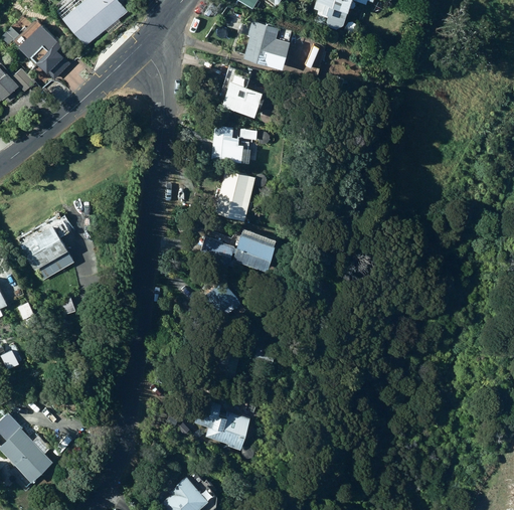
[(88,51),(127,18),(112,0),(94,0),(64,25),(88,51)]
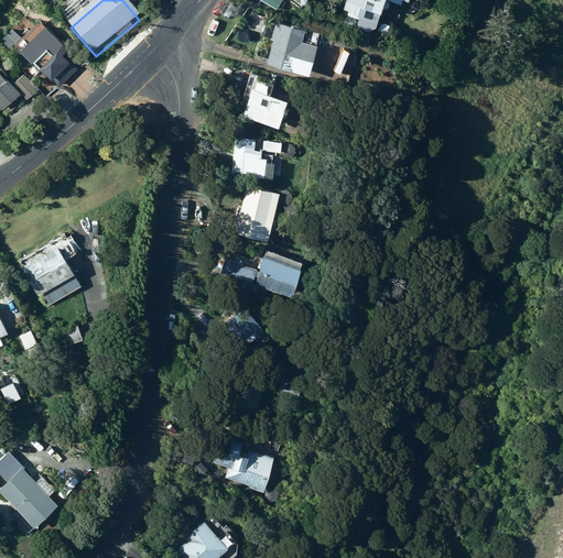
[(278,0),(285,4),(287,3),(299,12),(301,11),(304,6),(300,2),(301,0),(278,0)]
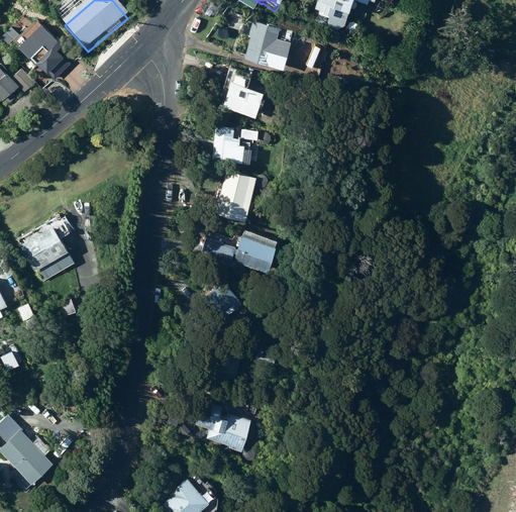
[(316,16),(313,26),(326,30),(327,34),(334,36),(341,32),(350,5),(366,10),(368,0),(317,0),(313,15),(316,16)]
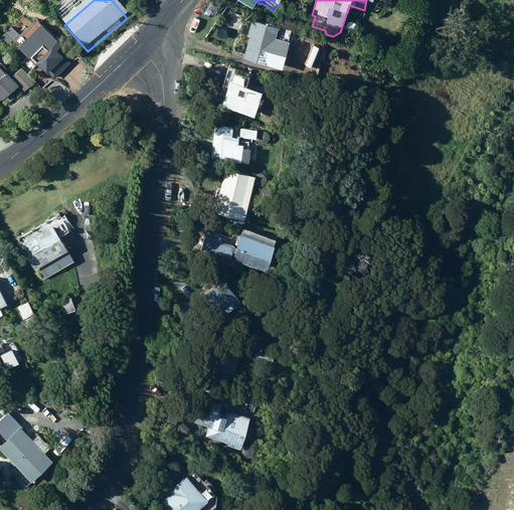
[(264,31),(250,27),(245,43),(247,44),(241,65),(278,76),(287,49),(286,49),(289,38),(264,30),(264,31)]
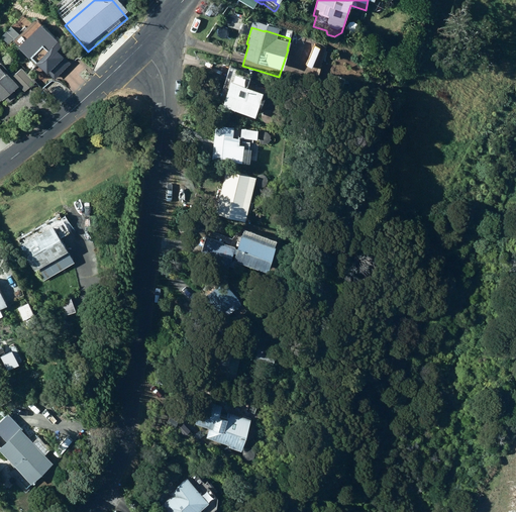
[(42,31),(20,55),(30,65),(32,63),(39,70),(38,71),(48,81),(49,80),(56,86),(72,69),(63,61),(62,61),(59,58),(64,52),(42,31)]
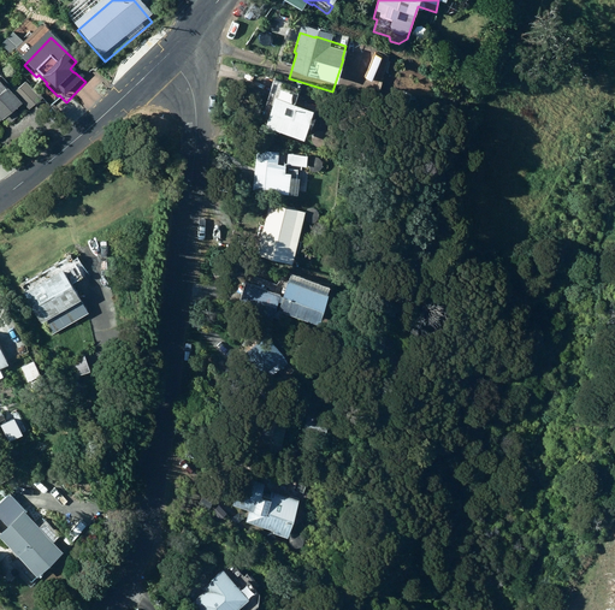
[(3,52),(11,61),(23,48),(15,40),(3,52)]
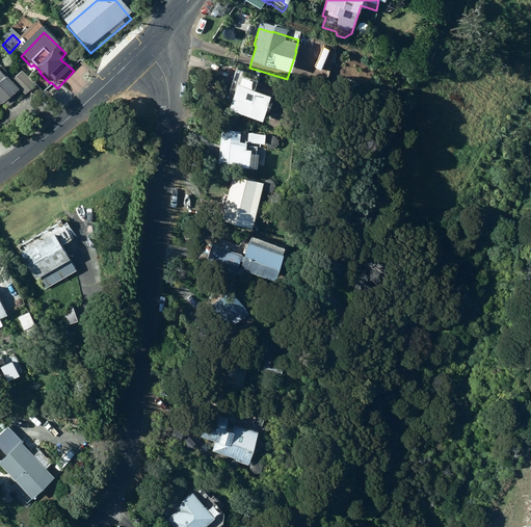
[(0,110),(2,109),(3,110),(21,95),(26,101),(37,91),(24,77),(11,87),(0,74),(0,110)]
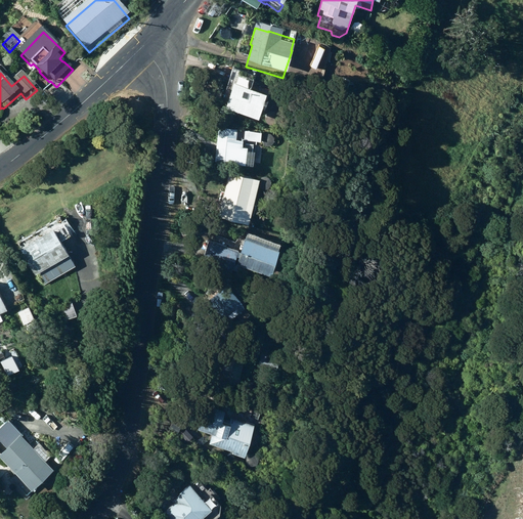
[(265,90),(233,82),(227,106),(245,111),(244,116),(253,118),(254,114),(259,115),(265,90)]
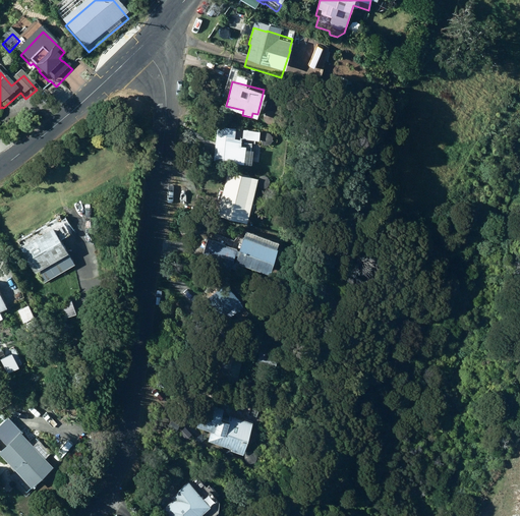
[(88,127),(93,132),(102,124),(97,119),(88,127)]
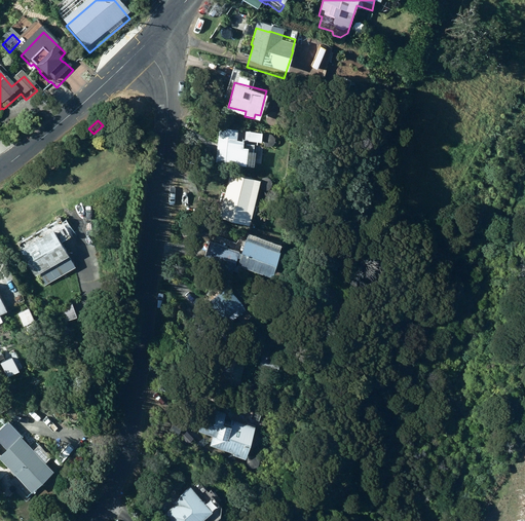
[(244,146),(245,140),(237,139),(238,128),(220,126),(217,159),(247,162),(249,146),(244,146)]
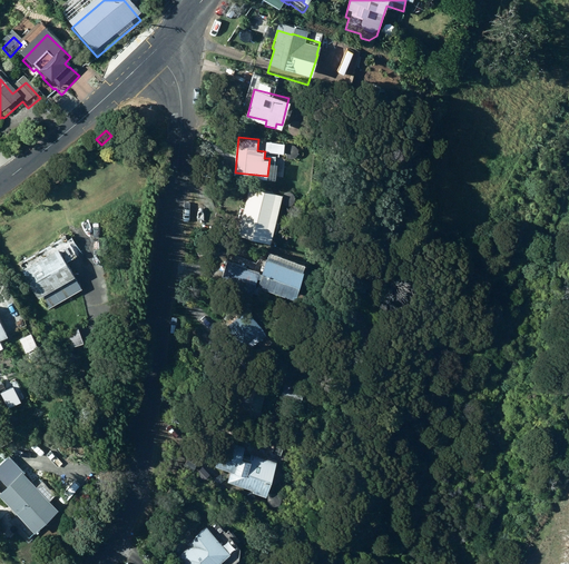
[(266,142),(266,151),(280,152),(281,144),(266,142)]
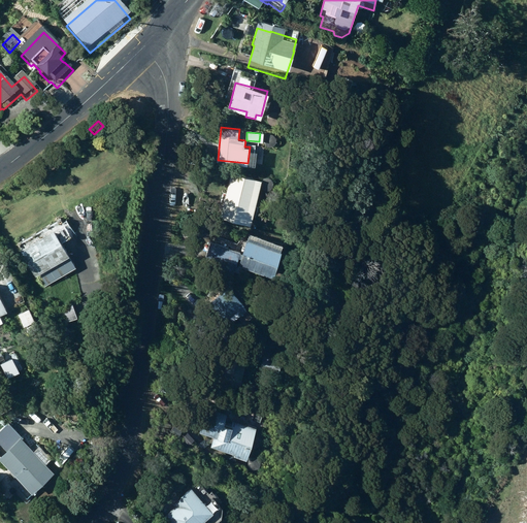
[(251,224),(262,180),(232,172),(222,217),(251,224)]
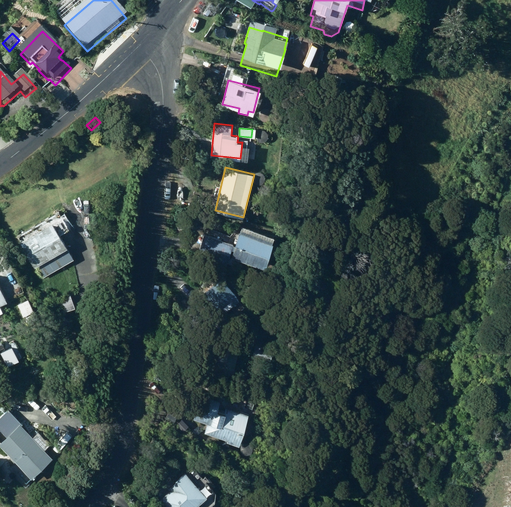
[(19,237),(43,278),(73,261),(65,247),(68,245),(61,233),(68,229),(59,213),(19,237)]
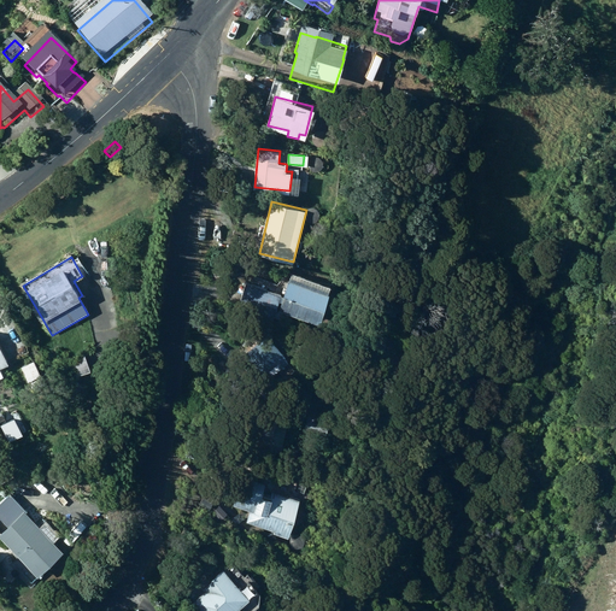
[(291,271),(281,310),(322,319),(332,281),(291,271)]
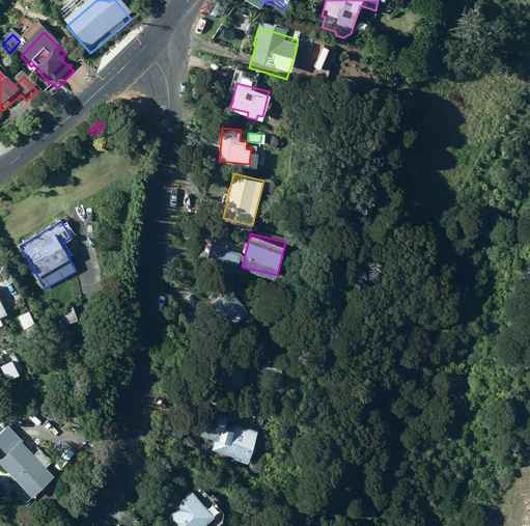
[(236,273),(241,253),(211,245),(205,266),(236,273)]
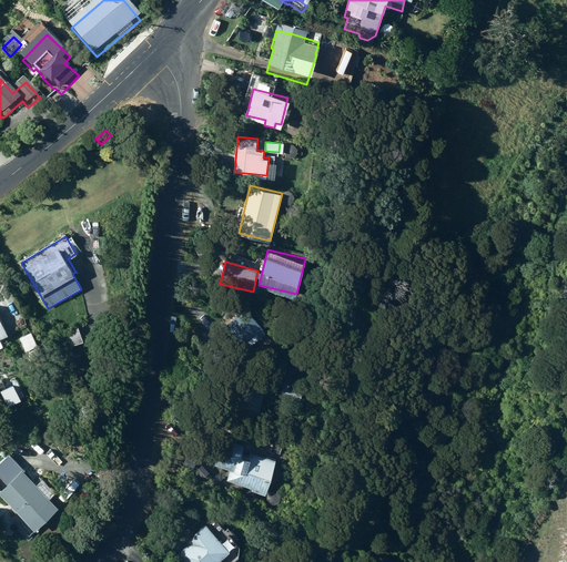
[(251,344),(265,330),(244,308),(230,322),(251,344)]
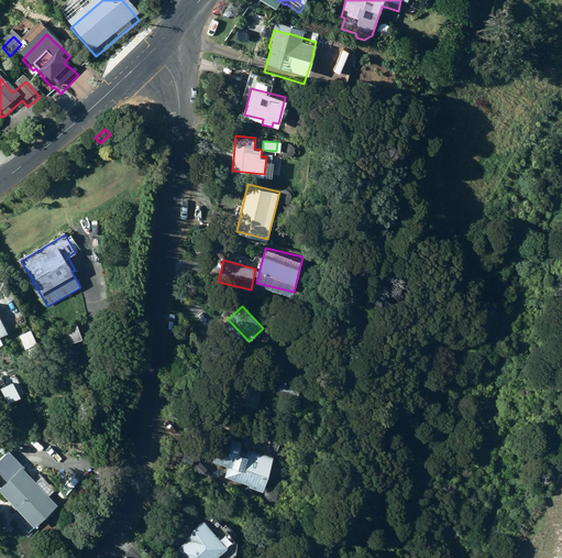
[(59,350),(81,340),(76,326),(53,336),(59,350)]
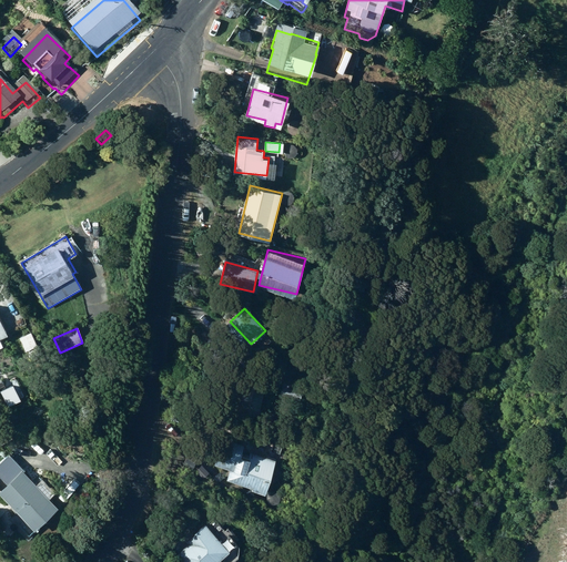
[(19,339),(26,353),(37,347),(31,334),(19,339)]
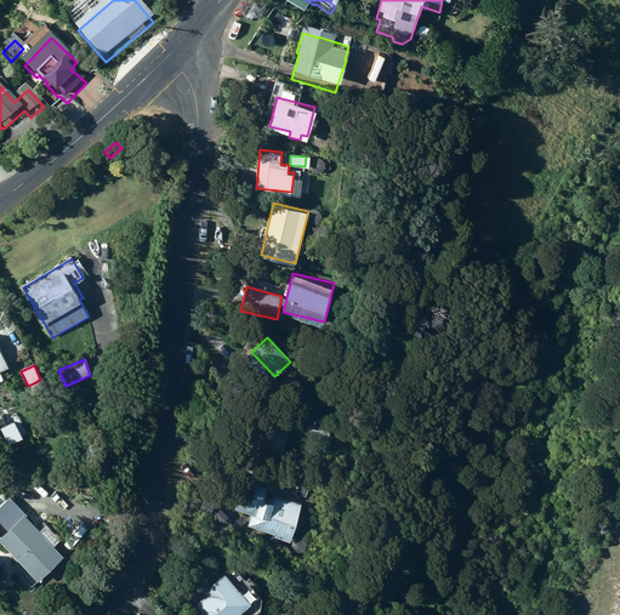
[(97,410),(104,417),(112,408),(106,402),(97,410)]
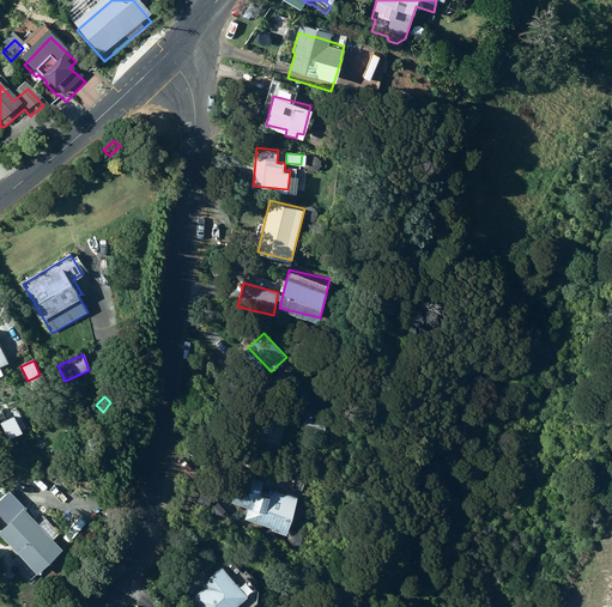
[(288,534),(297,498),(261,487),(264,480),(241,474),(232,504),(247,509),(244,521),(272,528),(272,530),(288,534)]
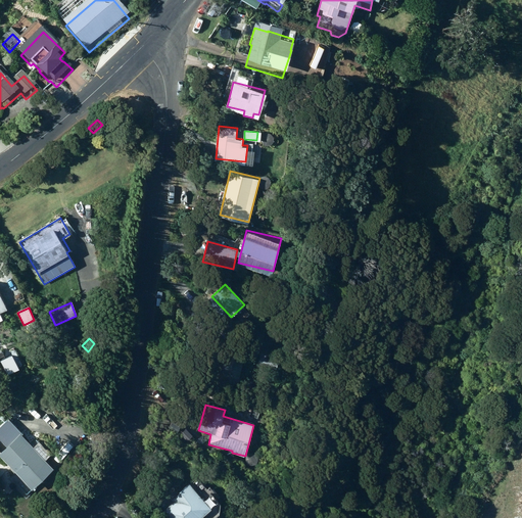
[(245,418),(248,414),(245,409),(240,409),(237,414),(240,418),(245,418)]
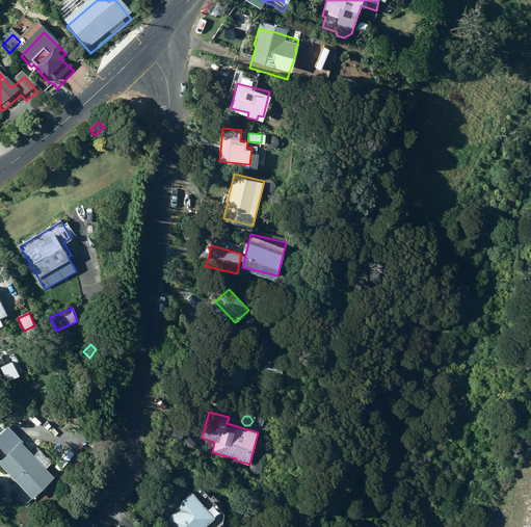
[(0,465),(33,497),(54,474),(21,442),(22,441),(8,428),(0,436),(0,450),(5,455),(0,462),(0,465)]
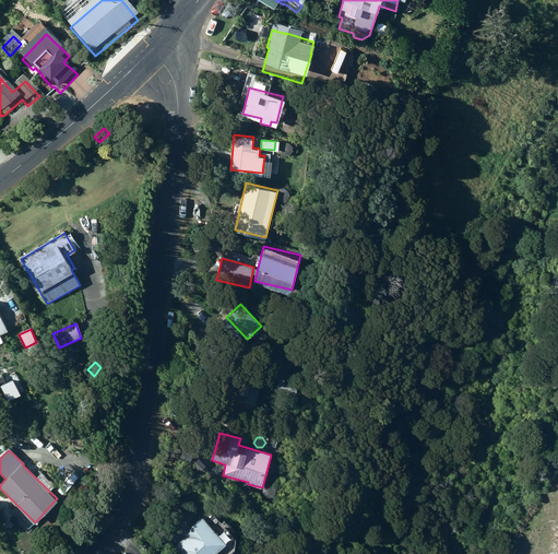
[(212,553),(226,540),(204,517),(185,534),(187,537),(175,547),(181,553),(212,553)]
